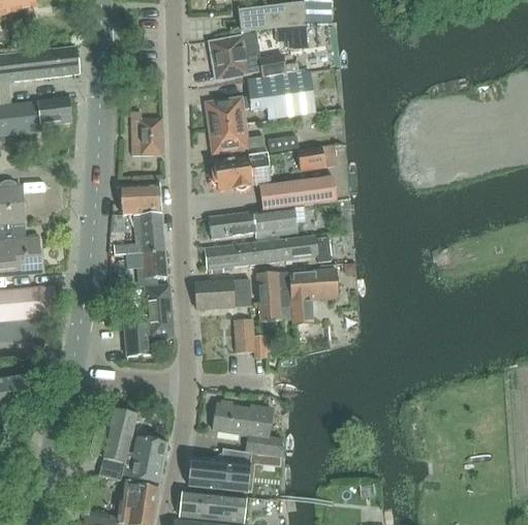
[(0,0),(0,12),(36,4),(35,0),(0,0)]
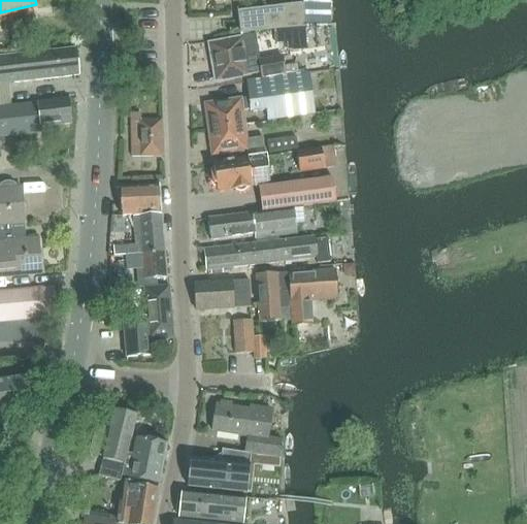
[(303,0),(303,2),(238,8),(240,31),(288,27),(305,25),(331,23),(330,0),(303,0)]
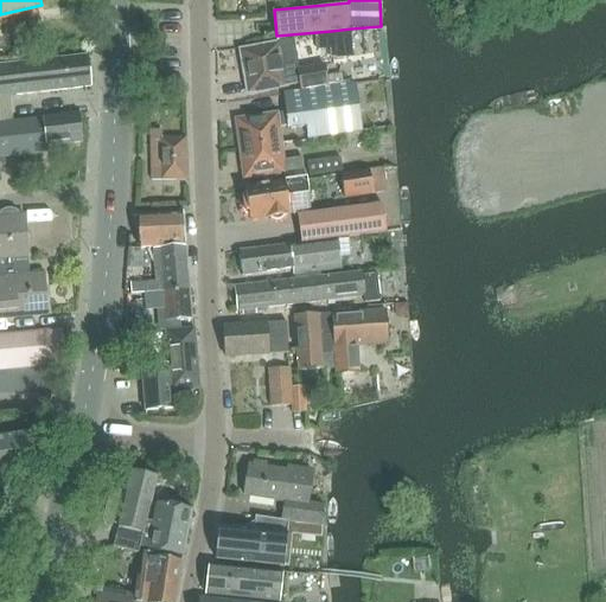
[(351,29),(331,31),(333,56),(353,53),(351,29)]
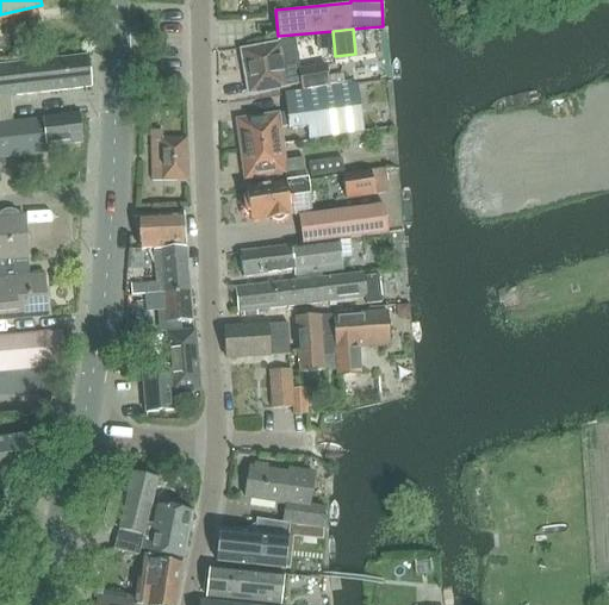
[(300,67),(296,38),(242,48),(249,92),(287,85),(287,83),(303,81),(304,87),(330,82),(327,62),(300,67)]
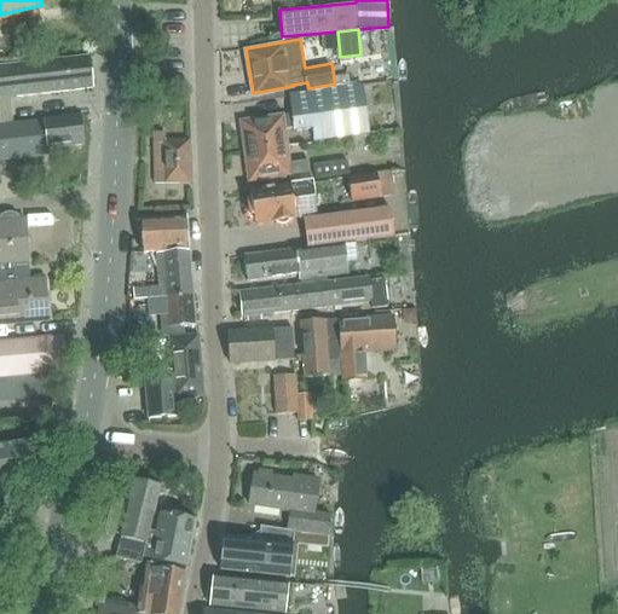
[(0,96),(94,85),(90,53),(0,64),(0,96)]
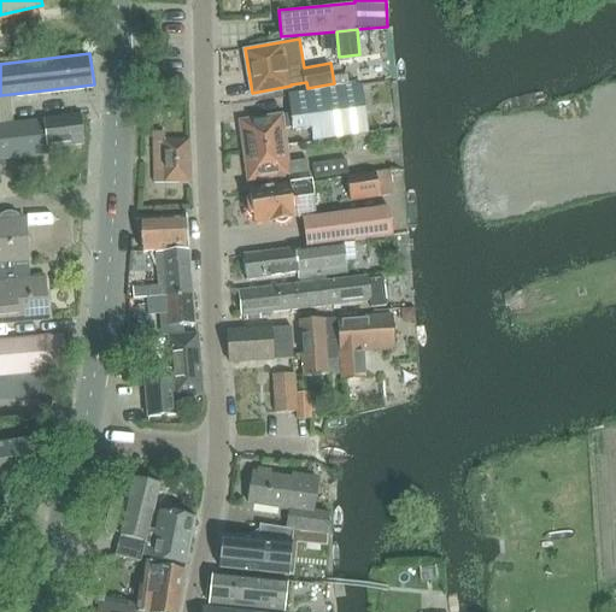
[(245,148),(287,143),(285,125),(294,124),(294,128),(312,125),(315,137),(368,131),(362,83),(289,93),(292,112),(240,118),(245,148)]
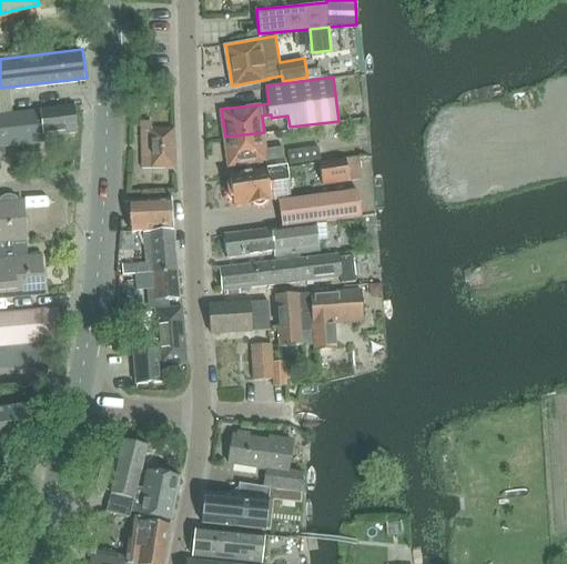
[(46,134),(78,131),(74,103),(0,112),(0,165),(2,167),(0,151),(0,144),(47,140),(46,134)]
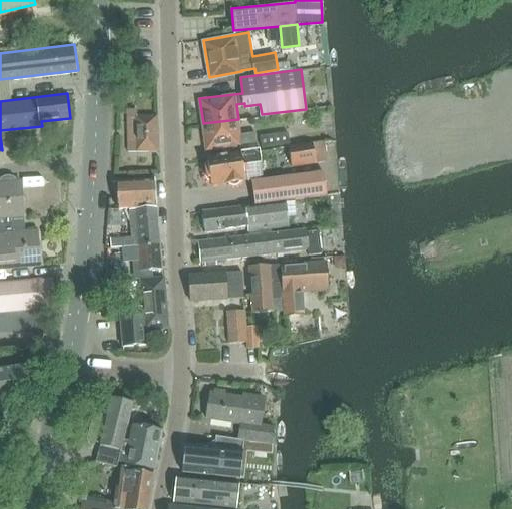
[(137,114),(137,107),(127,108),(128,150),(158,149),(157,114),(137,114)]
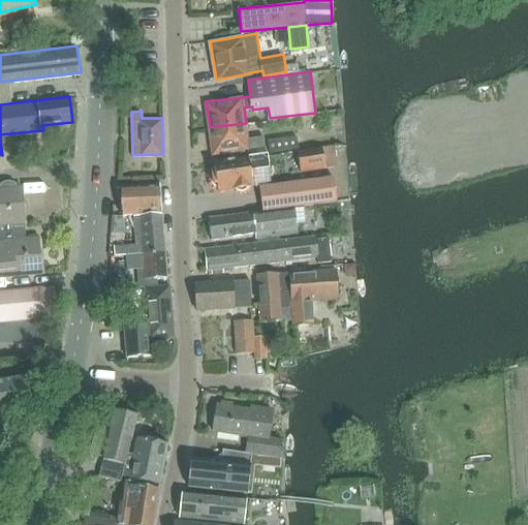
[(246,123),(210,127),(213,154),(249,149),(249,153),(266,151),(264,137),(248,140),(246,123)]
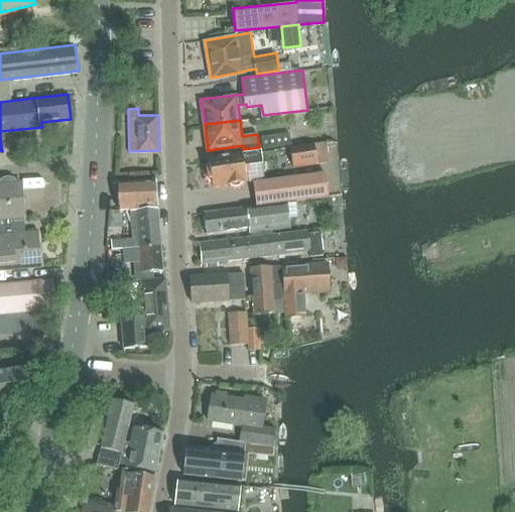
[(266,147),(291,144),(290,131),(265,135),(266,147)]
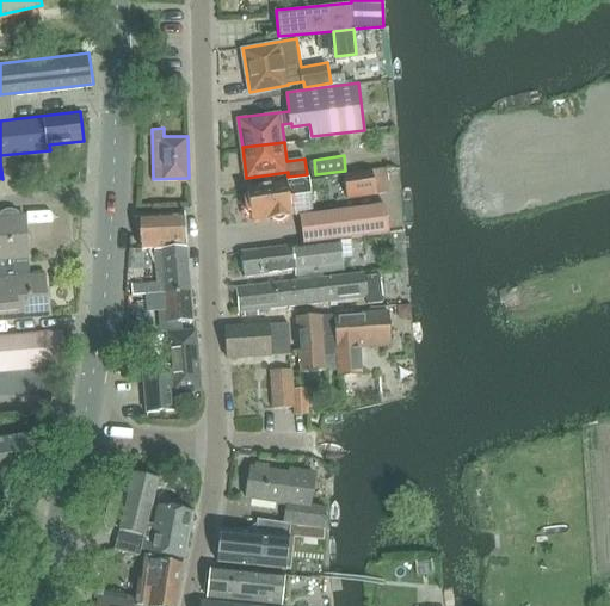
[(347,197),(376,192),(376,191),(390,190),(388,167),(344,173),(347,197)]
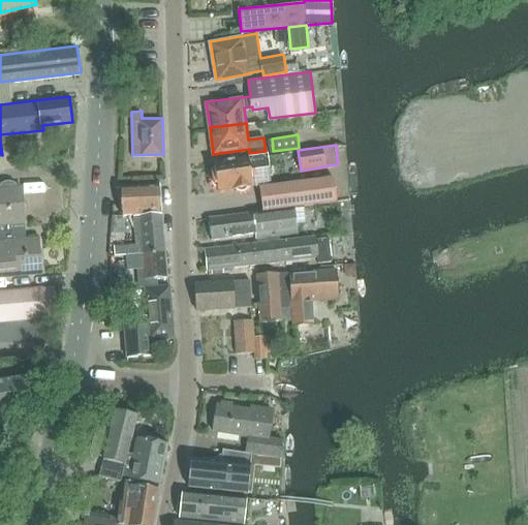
[(214,161),(216,173),(214,174),(213,177),(212,179),(212,181),(213,183),(215,185),(218,187),(218,188),(234,186),(234,188),(236,188),(238,190),(242,191),(244,191),(246,189),(248,188),(249,186),(267,184),(264,166),(269,165),(267,154),(214,161)]
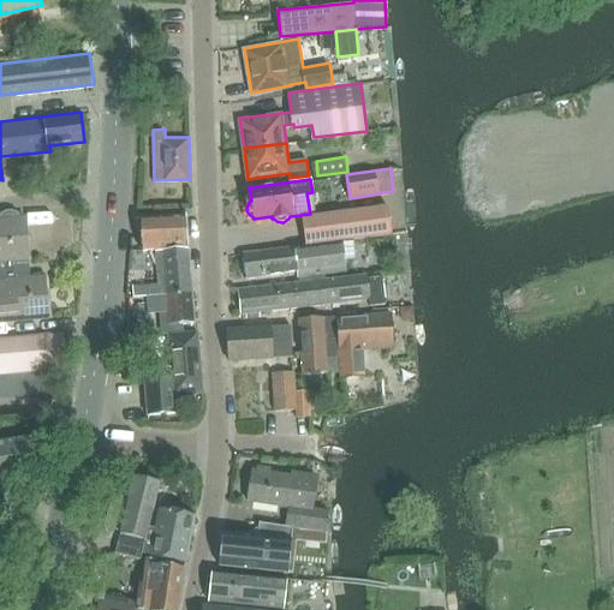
[(307,243),(392,232),(388,204),(303,215),(307,243)]
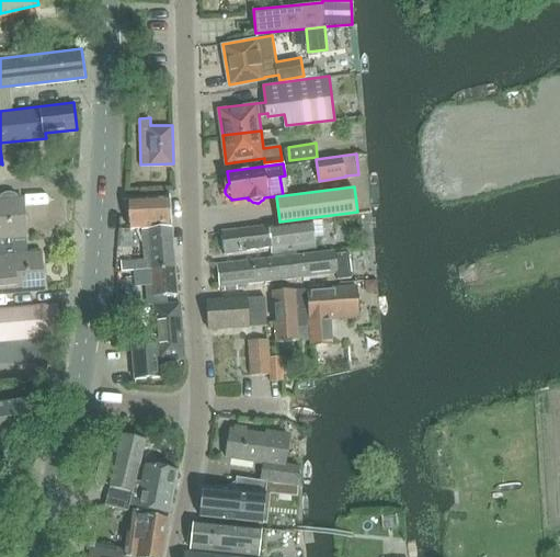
[(130,227),(172,224),(170,194),(128,196),(130,227)]
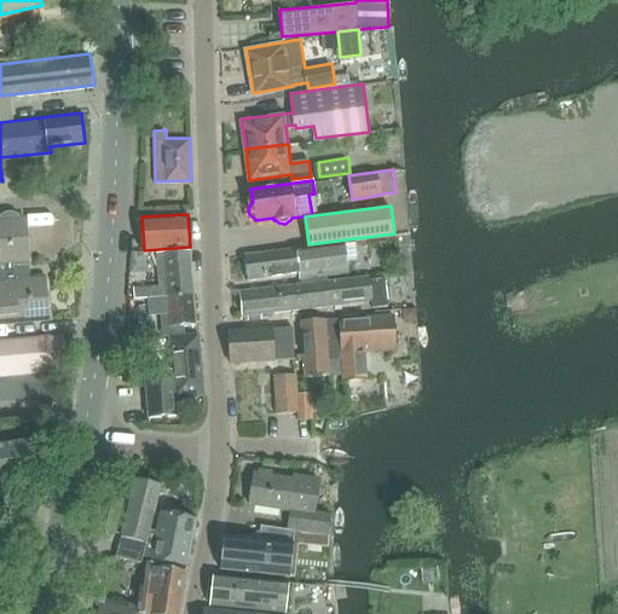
[(0,271),(29,268),(28,259),(29,259),(26,218),(0,219),(0,271)]
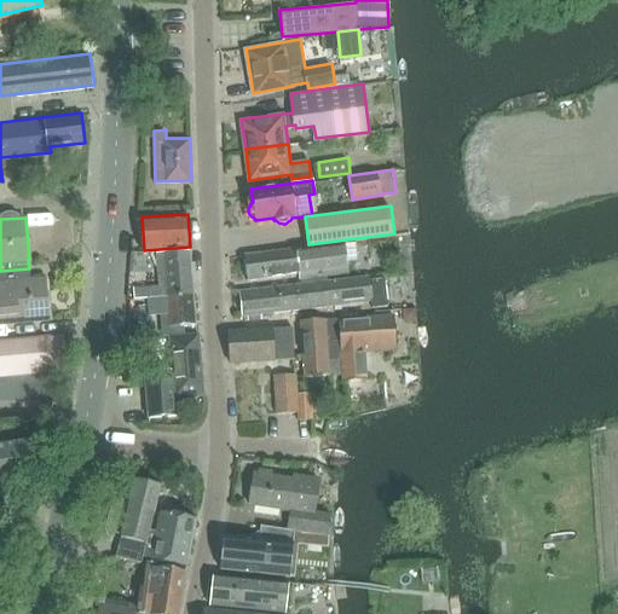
[(301,282),(328,278),(327,274),(350,271),(345,241),(244,253),(248,279),(300,272),(301,282)]
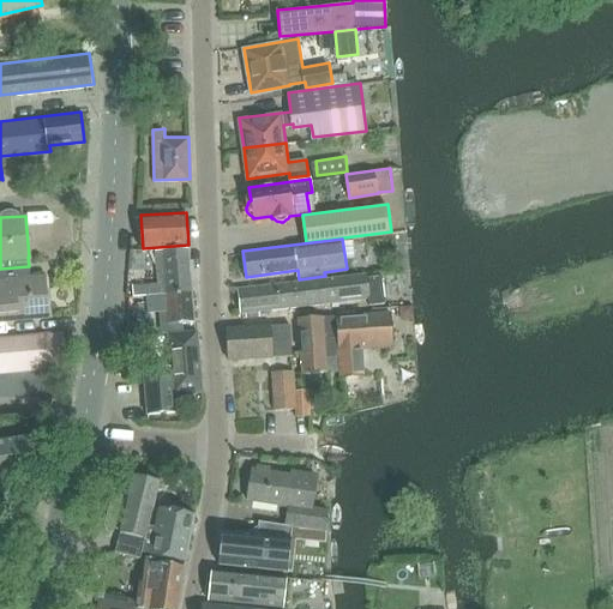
[(133,284),(134,295),(157,294),(191,291),(188,246),(156,248),(158,282),(133,284)]
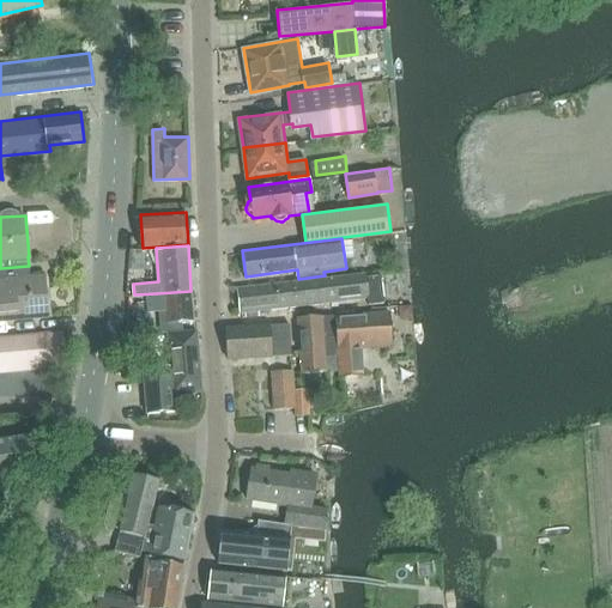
[(29,266),(0,268),(0,318),(49,315),(46,274),(30,277),(29,266)]
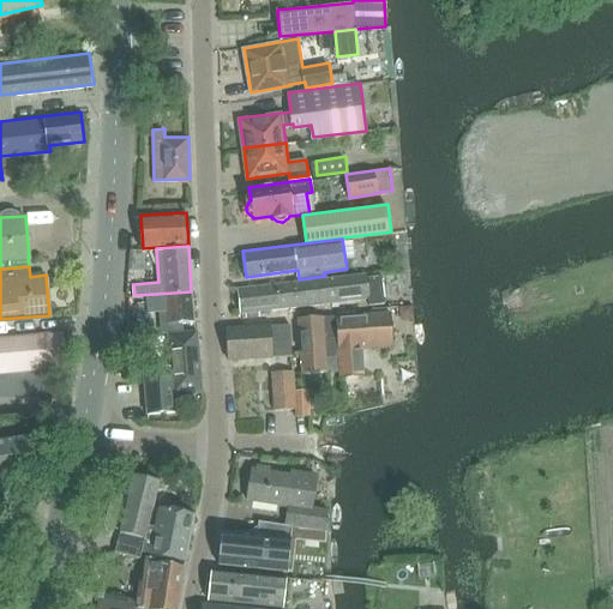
[(383,275),(367,277),(367,271),(325,276),(292,281),(295,305),(368,296),(370,305),(385,302),(383,275)]
